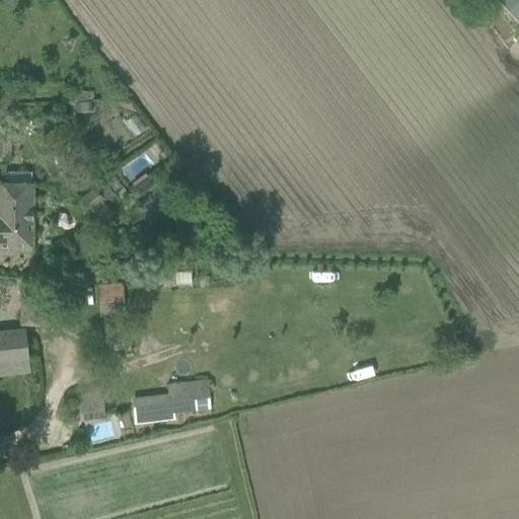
[(87,91),(73,92),(74,100),(88,99),(87,91)]
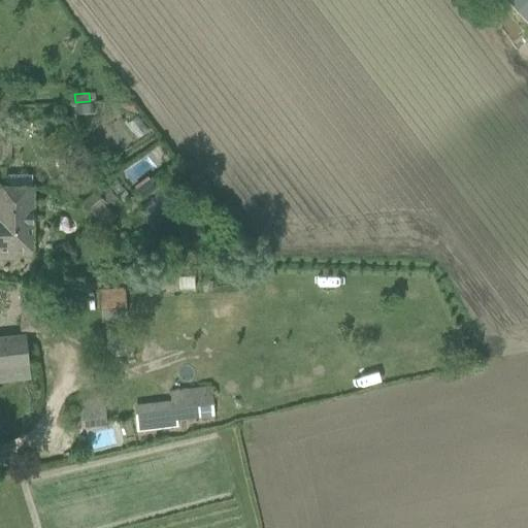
[(157,189),(147,175),(133,186),(142,198),(157,189)]
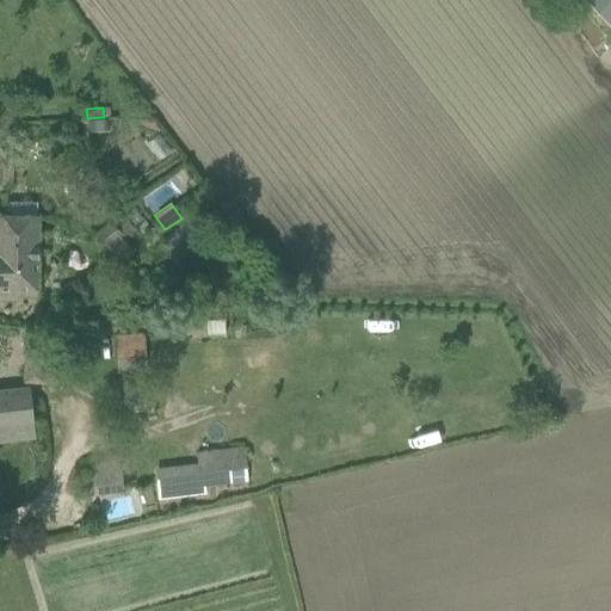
[(122,213),(112,221),(94,235),(105,247),(117,261),(133,248),(124,239),(128,235),(131,239),(139,233),(122,213)]
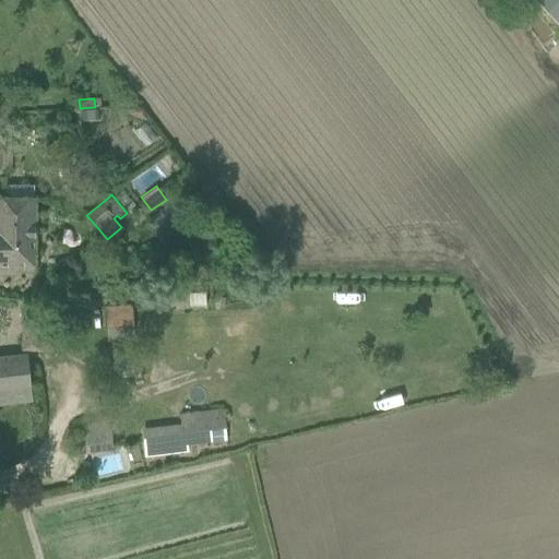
[(0,269),(34,270),(35,197),(0,195),(0,269)]
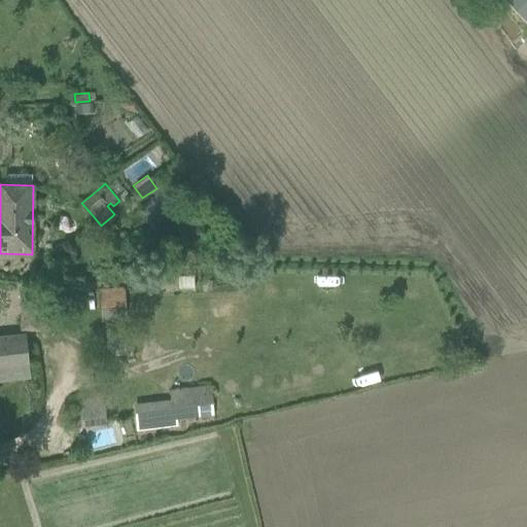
[(100,290),(103,322),(128,319),(125,288),(100,290)]
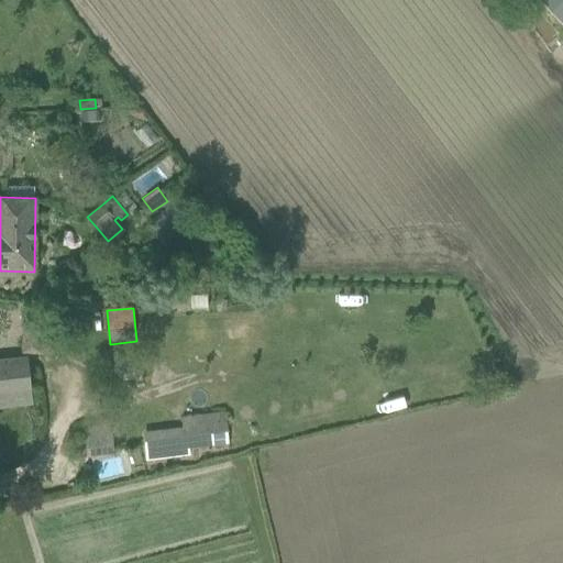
[(0,404),(10,404),(8,389),(30,386),(26,362),(6,365),(4,360),(0,360),(0,404)]
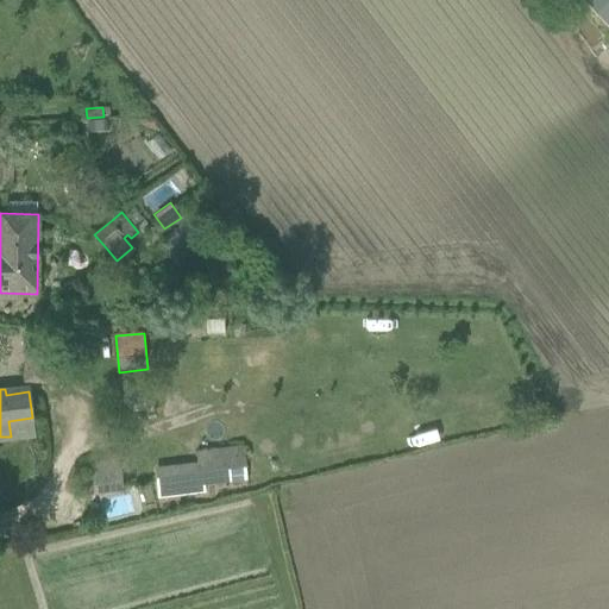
[(227,483),(226,477),(246,475),(243,445),(196,451),(198,460),(165,464),(169,493),(201,488),(201,487),(227,483)]
